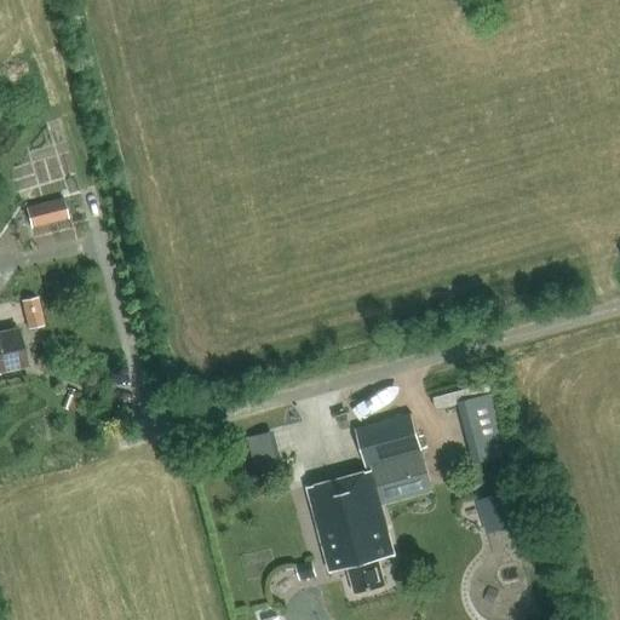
[(30,227),(68,217),(63,196),(26,206),(30,227)]
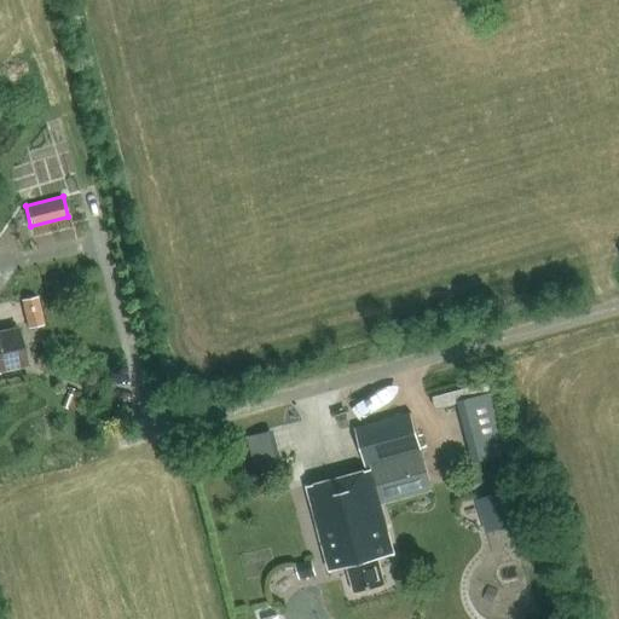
[(22,300),(28,328),(44,324),(38,296),(22,300)]
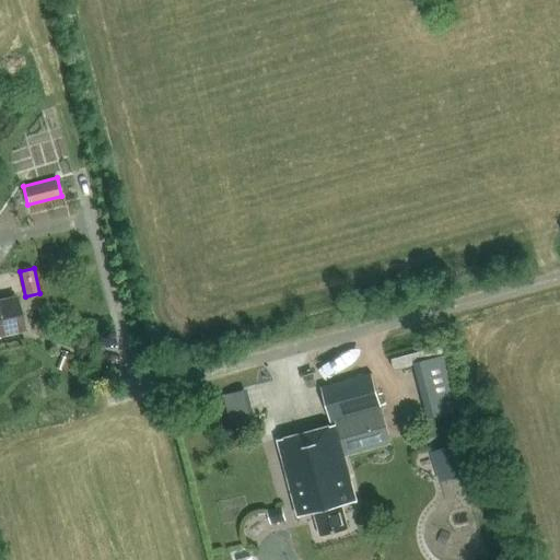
[(0,334),(20,329),(12,295),(0,298),(0,334)]
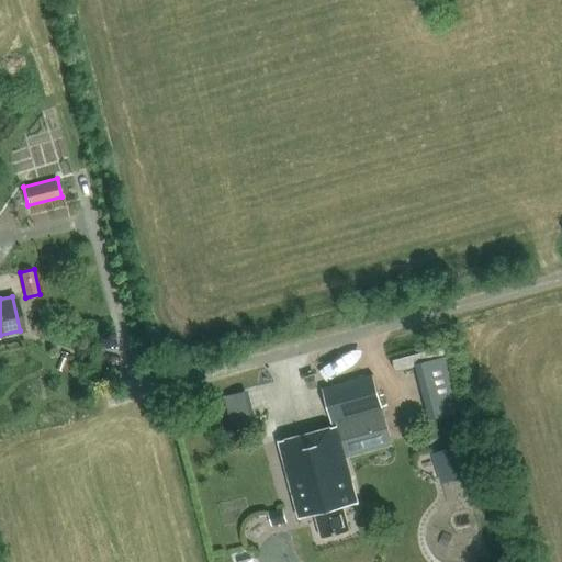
[(401,368),(435,361),(433,348),(398,355),(401,368)]
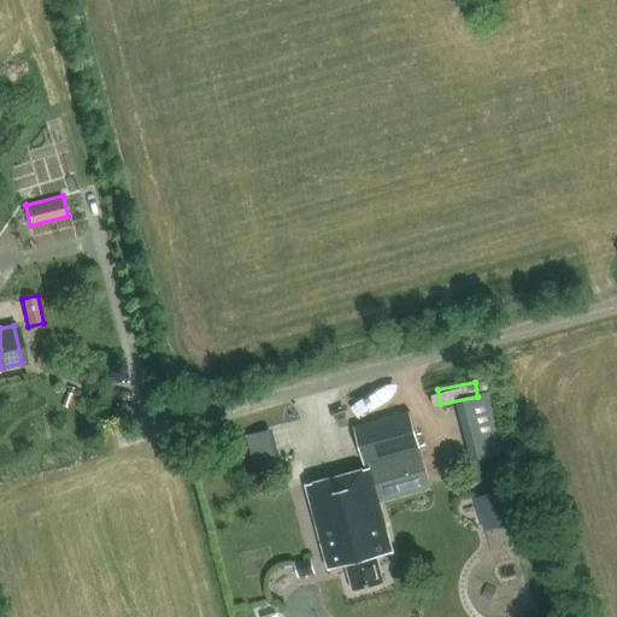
[(353,427),(365,465),(370,464),(421,450),(410,411),(353,427)]
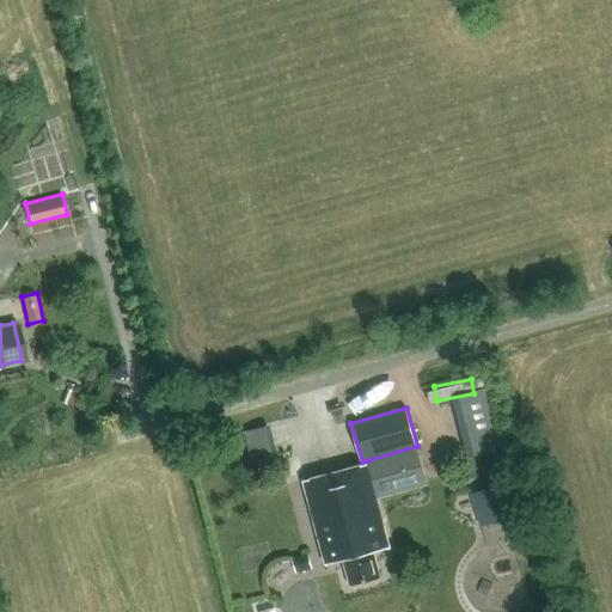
[(256,460),(279,456),(270,423),(248,429),(256,460)]
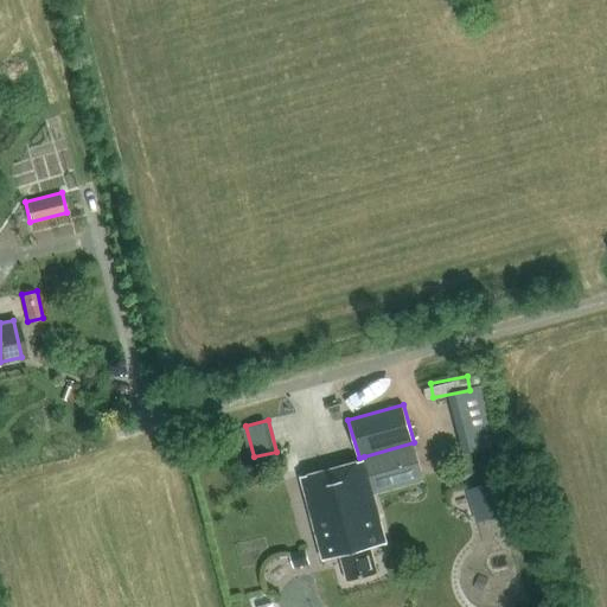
[(365,461),(375,494),(425,481),(414,442),(364,457),(365,461)]
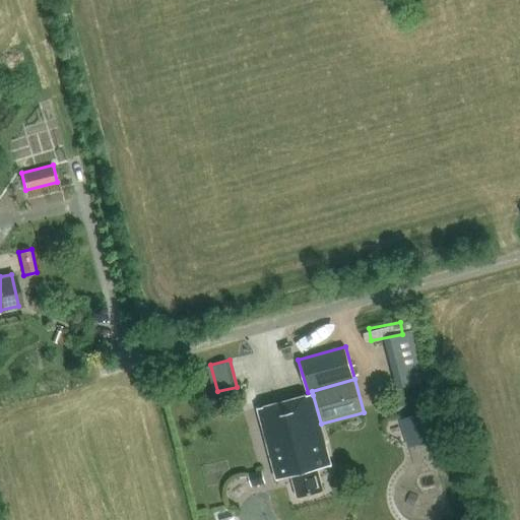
[(258,409),(276,481),(290,477),(297,498),(324,491),(318,470),(332,466),(313,395),(258,409)]
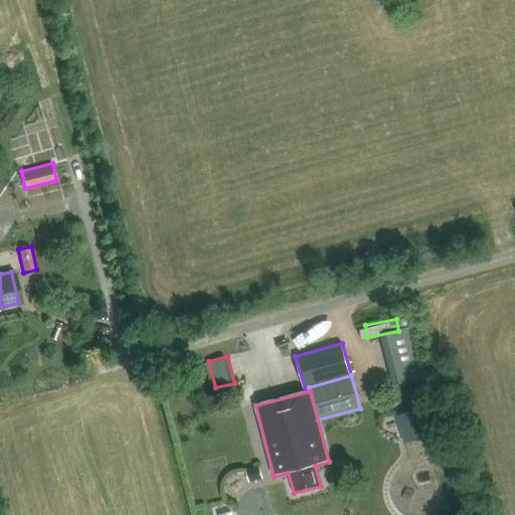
[(419,409),(402,414),(410,441),(426,436),(419,409)]
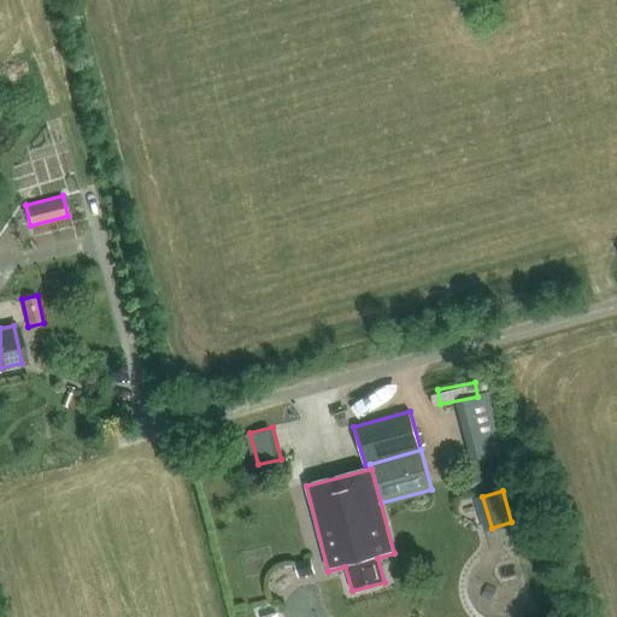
[(311,558),(294,563),(298,577),(315,573),(311,558)]
